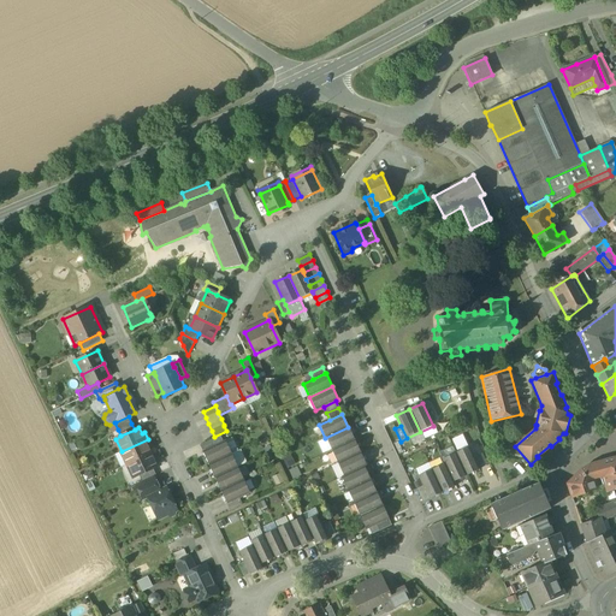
[(354,440),(348,427),(325,438),(331,450),(354,440)]
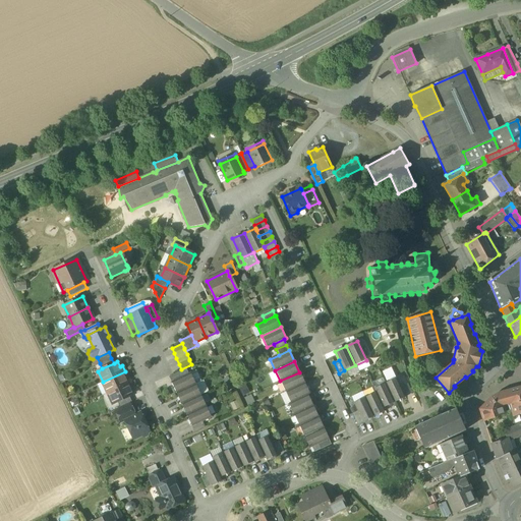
[(103,382),(108,393),(128,384),(125,379),(128,378),(125,371),(103,382)]
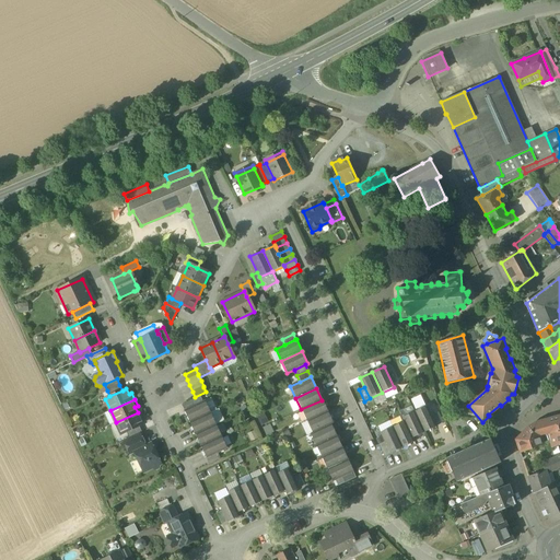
[(182,405),(184,410),(195,406),(193,399),(186,403),(182,405)]
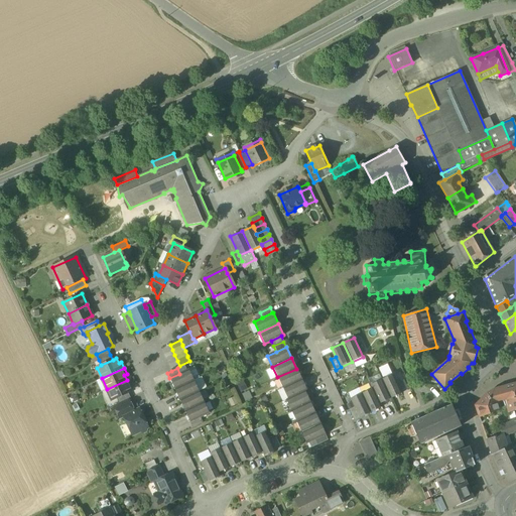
[(169,378),(174,389),(194,380),(188,369),(179,374),(169,378)]
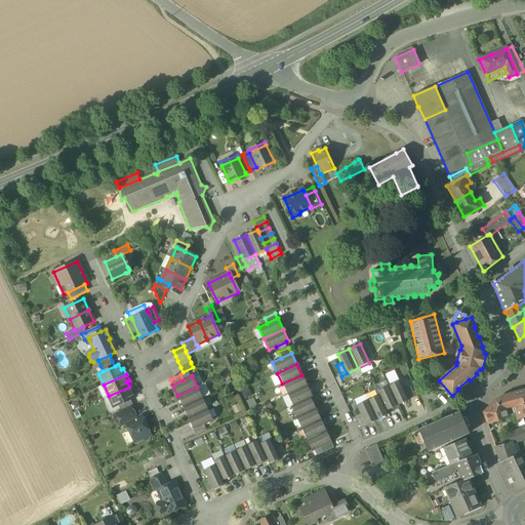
[(307,386),(301,375),(282,384),(287,395),(307,386)]
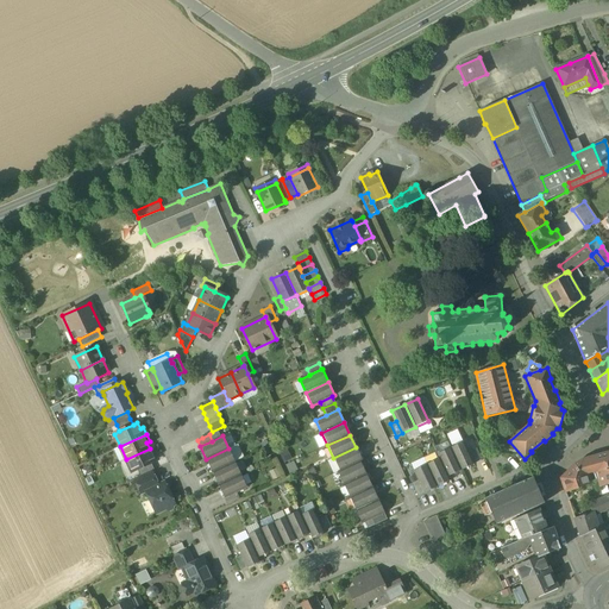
[(464,441),(450,449),(460,471),(473,464),(468,452),(464,441)]
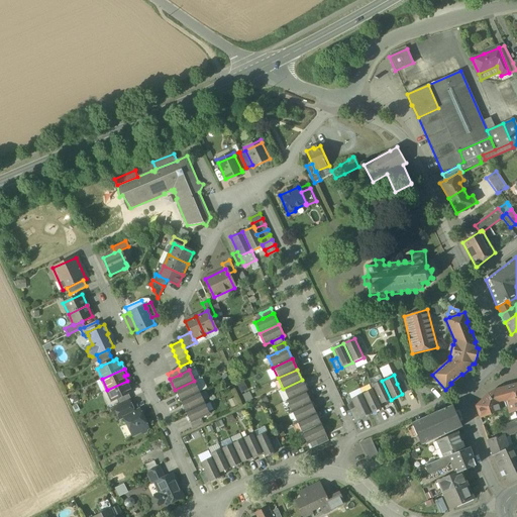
[(129,380),(127,381),(107,390),(112,401),(117,399),(128,393),(132,392),(129,387),(132,386),(129,380)]
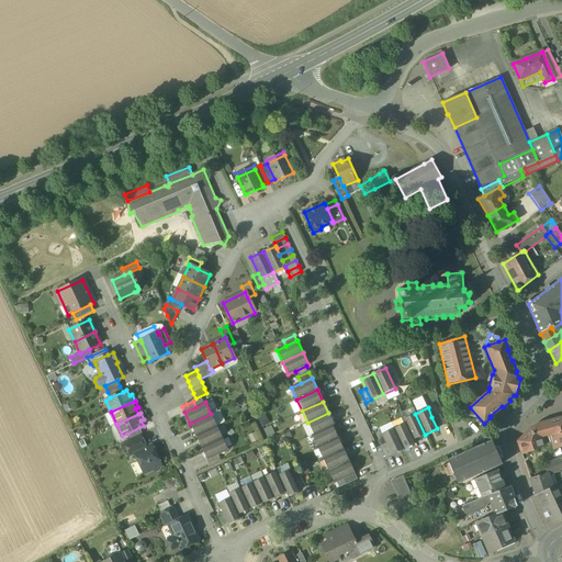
[(334,425),(328,413),(307,423),(313,435),(333,426),(334,425)]
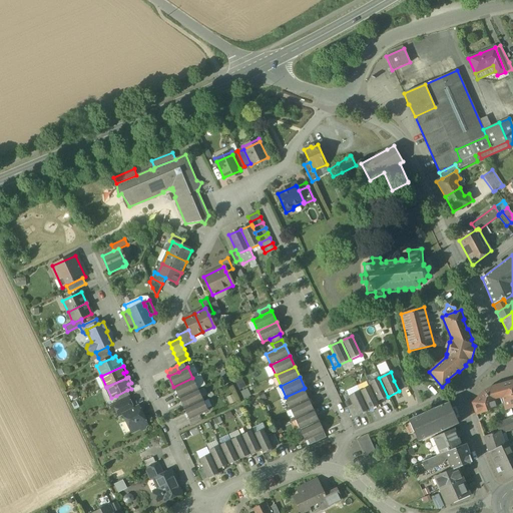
[(173,387),(179,398),(198,389),(192,378),(173,387)]
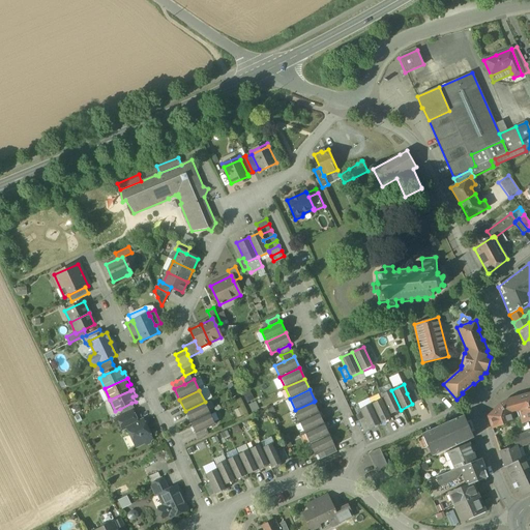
[(389,415),(401,410),(391,390),(380,395),(382,399),(389,415)]
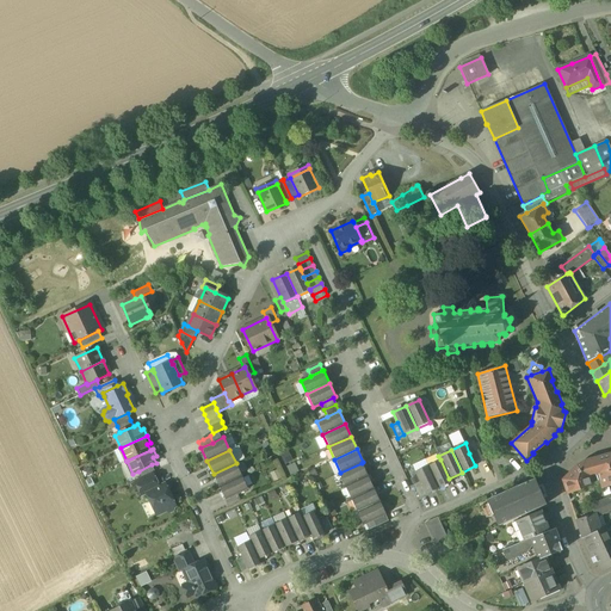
[(469,454),(475,466),(481,463),(476,451),(469,454)]
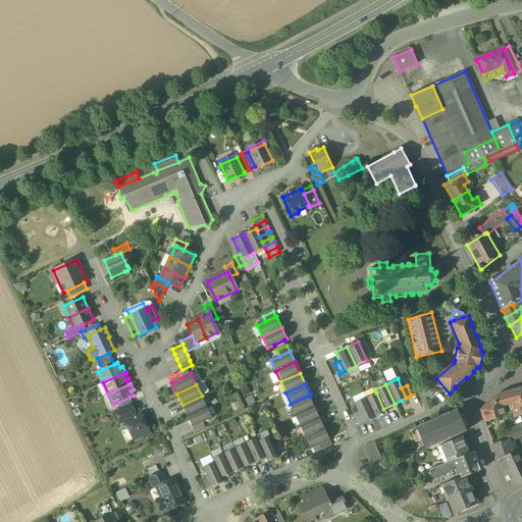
[(480,411),(484,423),(501,417),(512,411),(510,405),(521,401),(521,387),(501,394),(492,398),(480,411)]
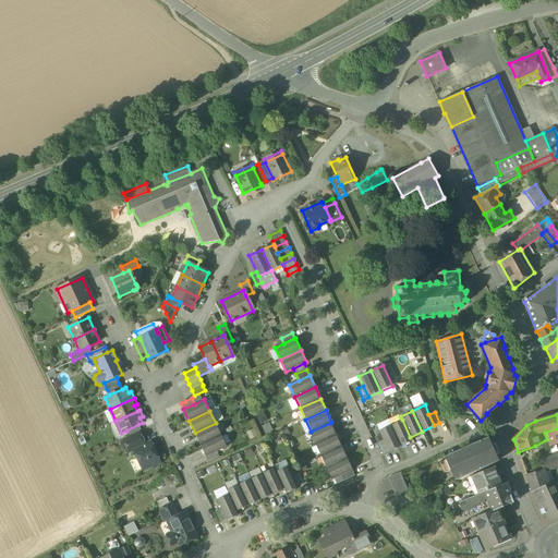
[(412,440),(410,437),(402,420),(390,425),(400,447),(412,440)]
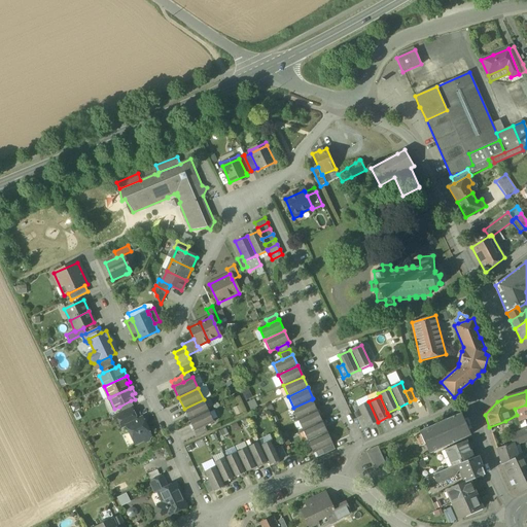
[(184,409),(189,420),(209,411),(204,399),(184,409)]
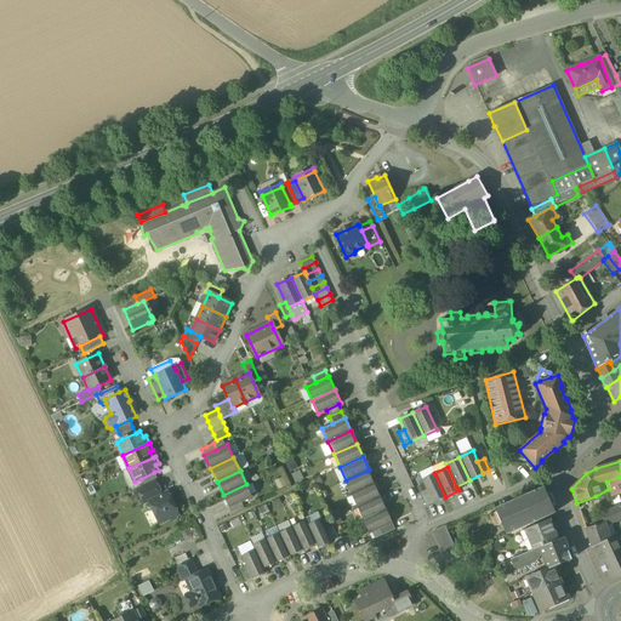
[(292,473),(295,482),(302,479),(301,471),(292,473)]
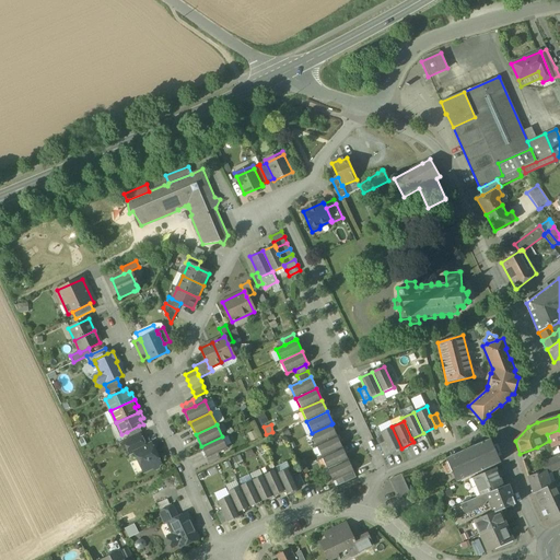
[(331,424),(312,433),(311,434),(316,446),(337,436),(331,424)]
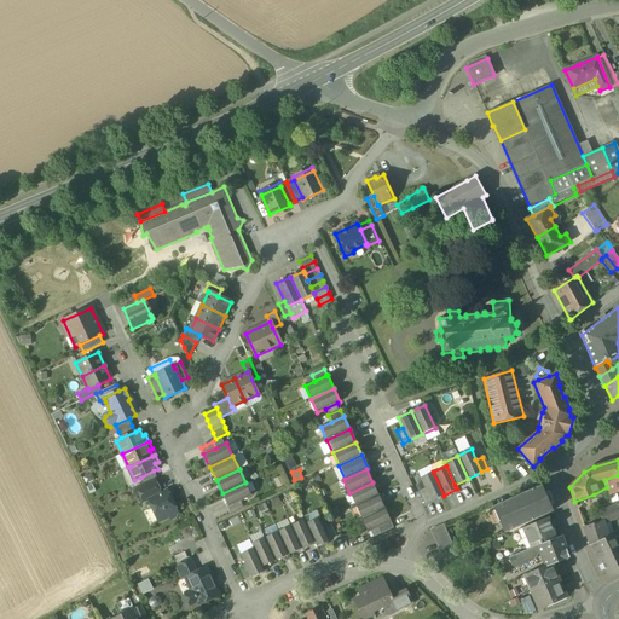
[(140,478),(143,484),(154,479),(156,478),(154,470),(140,478)]
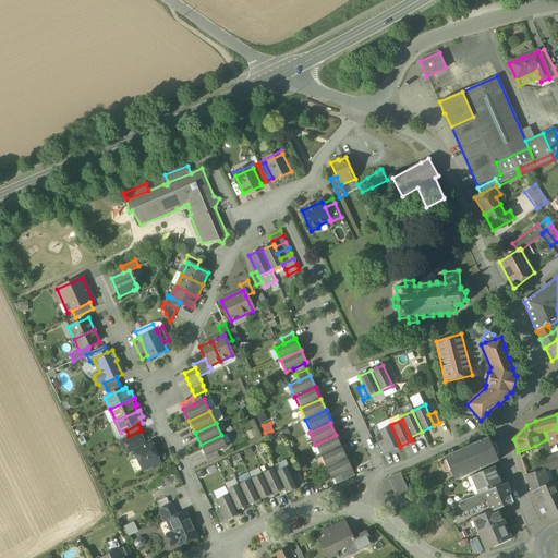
[(388,452),(400,447),(390,425),(378,432),(383,440),(388,451),(388,452)]
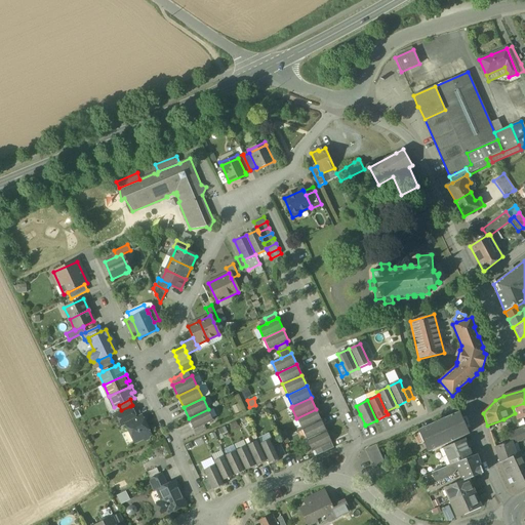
[(515,413),(517,420),(524,416),(524,403),(513,407),(515,413)]
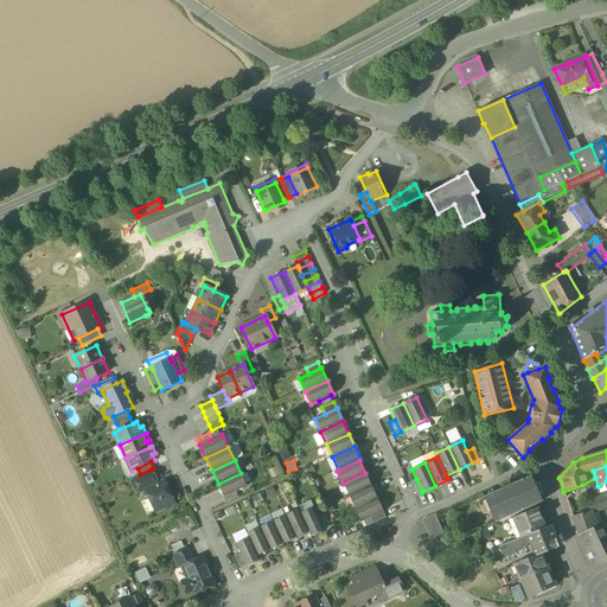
[(158,484),(151,470),(140,474),(134,478),(140,490),(144,491),(146,490),(158,484)]
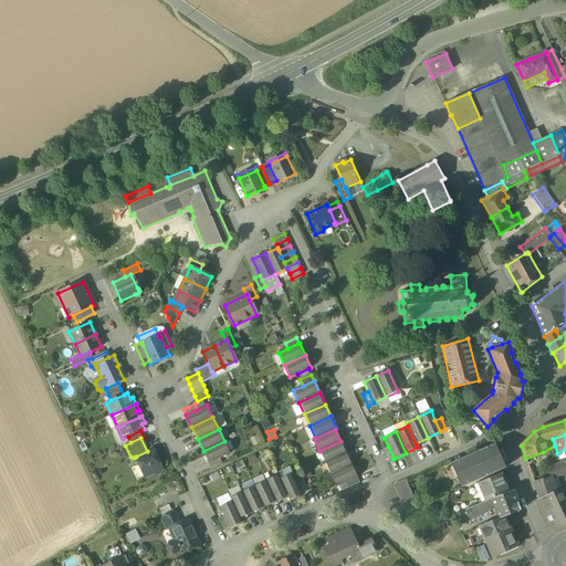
[(230,453),(224,441),(203,451),(209,463),(220,458),(230,453)]
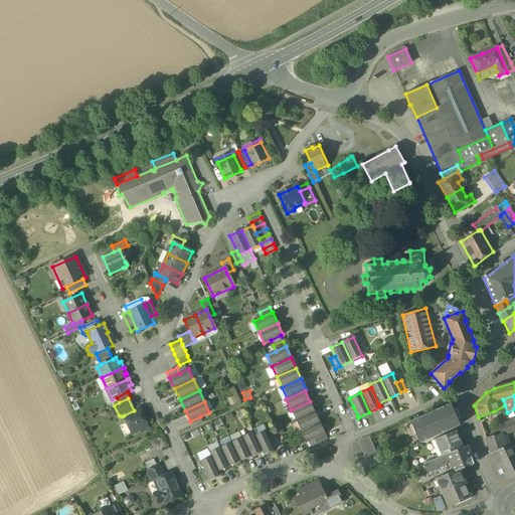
[(315,412),(310,401),(291,410),(296,420),(315,412)]
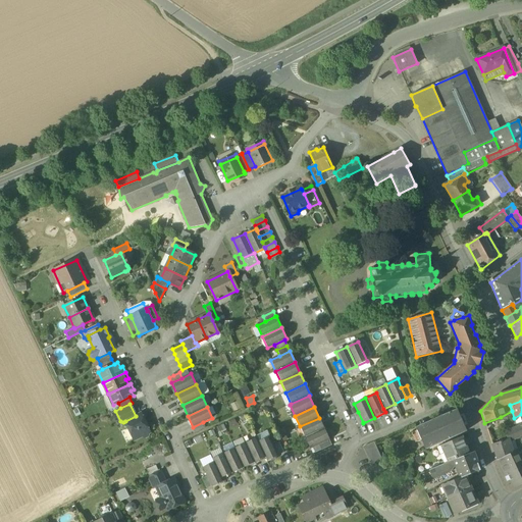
[(416,428),(425,450),(466,431),(457,410),(441,417),(431,421),(416,428)]
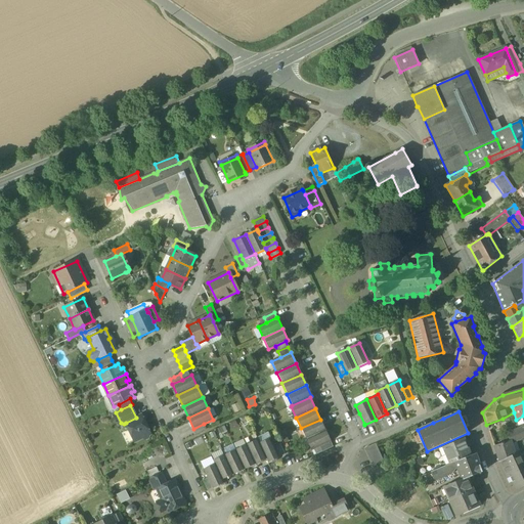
[(354,417),(359,427),(364,424),(359,413),(354,417)]
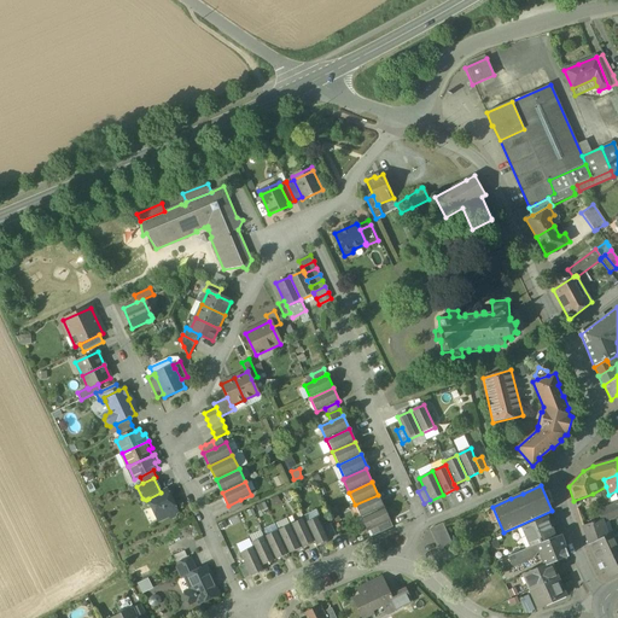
[(149,499),(158,522),(168,517),(172,518),(175,517),(176,513),(178,513),(167,490),(161,493),(149,499)]
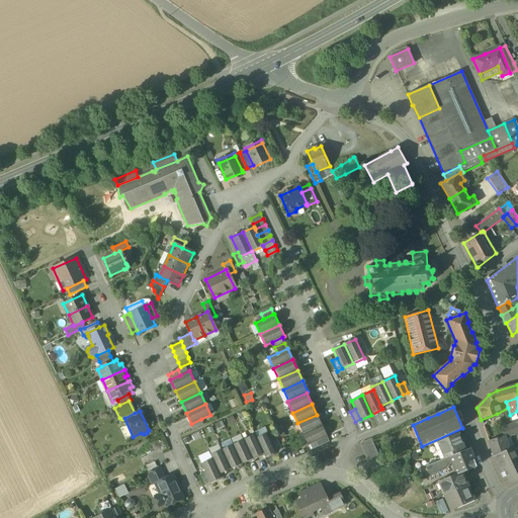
[(322,425),(317,415),(297,423),(303,434),(322,425)]
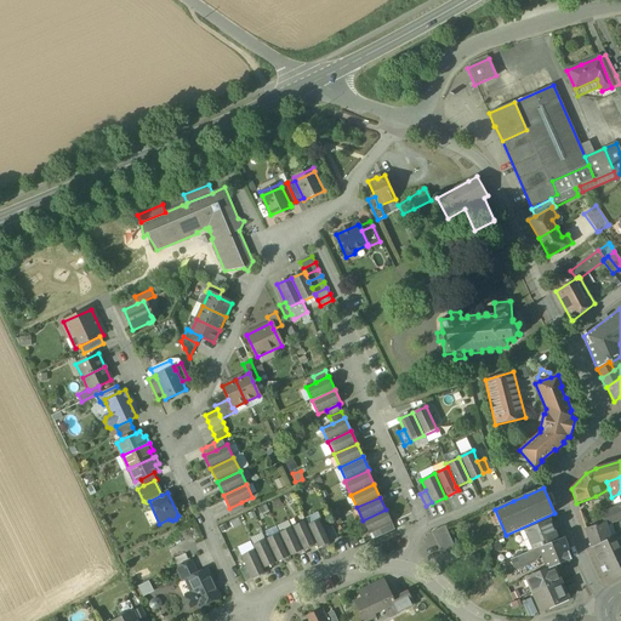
[(229,508),(232,514),(244,510),(241,502),(229,508)]
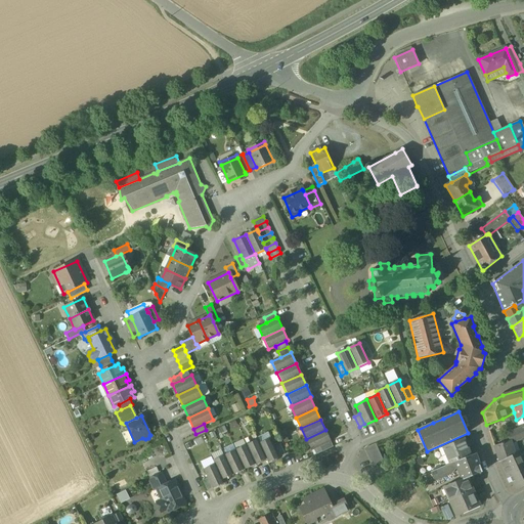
[(510,441),(510,442),(493,447),(498,463),(511,456),(513,455),(515,452),(512,444),(523,438),(523,426),(508,434),(510,441)]
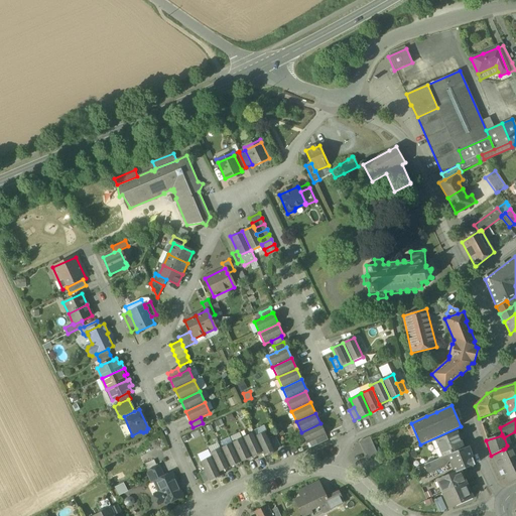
[(326,434),(320,423),(301,432),(306,443),(308,442),(315,439),(326,435),(326,434)]
